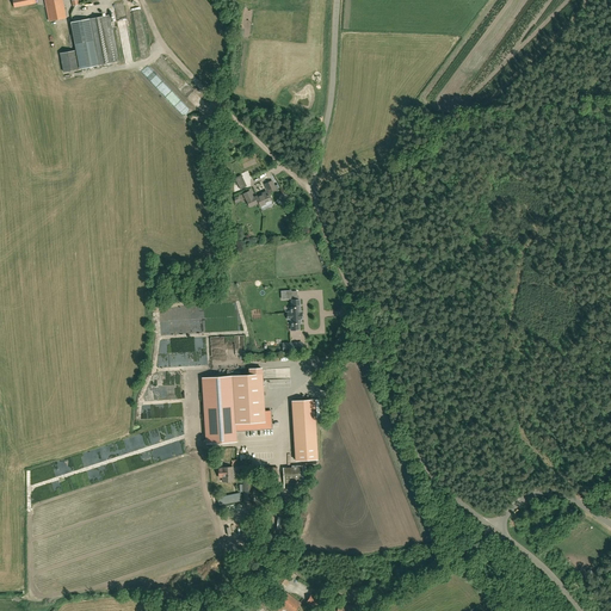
[(66,18),(62,0),(44,0),(49,20),(66,18)]
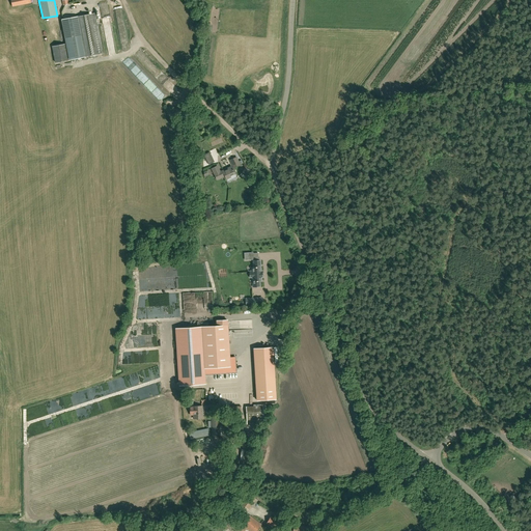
[(96,19),(95,14),(63,20),(71,59),(103,53),(98,24),(100,23),(99,19),(96,19)]
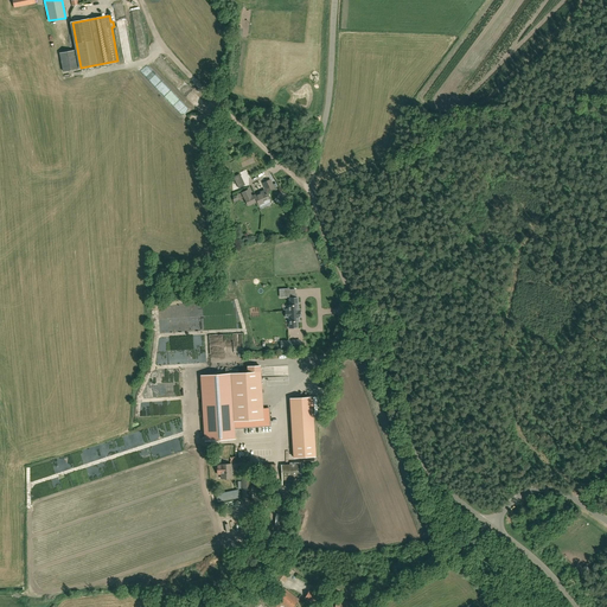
[(75,50),(61,52),(64,72),(78,69),(75,50)]
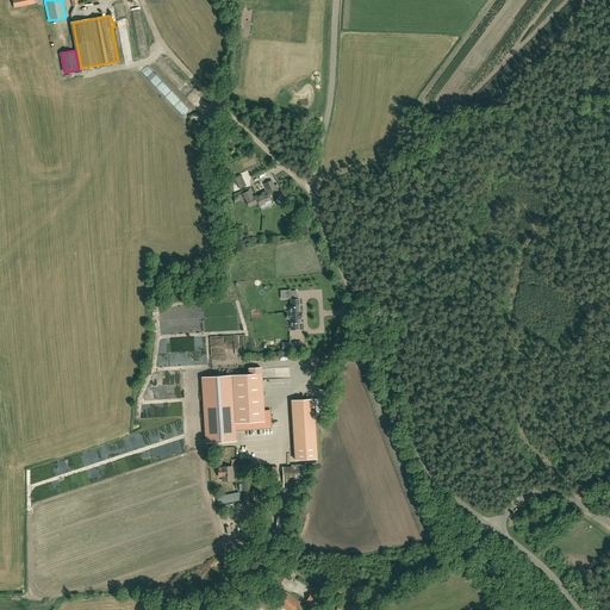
[(234,179),(240,190),(246,186),(241,175),(234,179)]
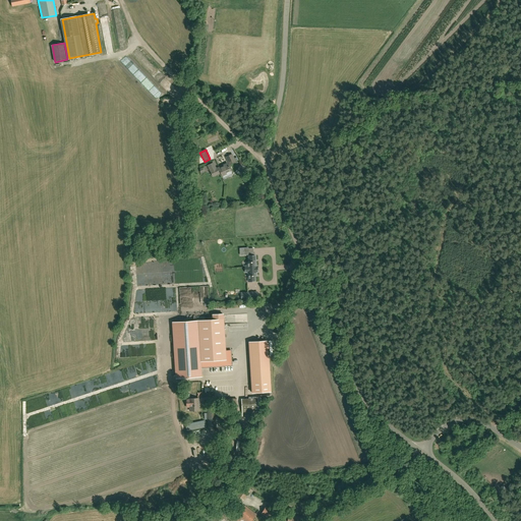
[(230,165),(236,162),(233,154),(226,157),(230,165)]
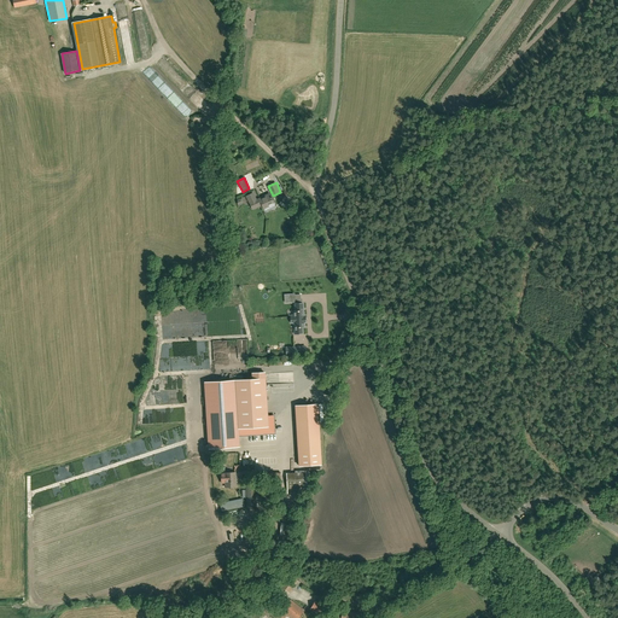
[(254,192),(246,196),(249,203),(252,209),(261,204),(263,209),(263,208),(264,211),(275,207),(273,203),(274,202),(270,196),(267,197),(266,194),(256,199),(254,192)]
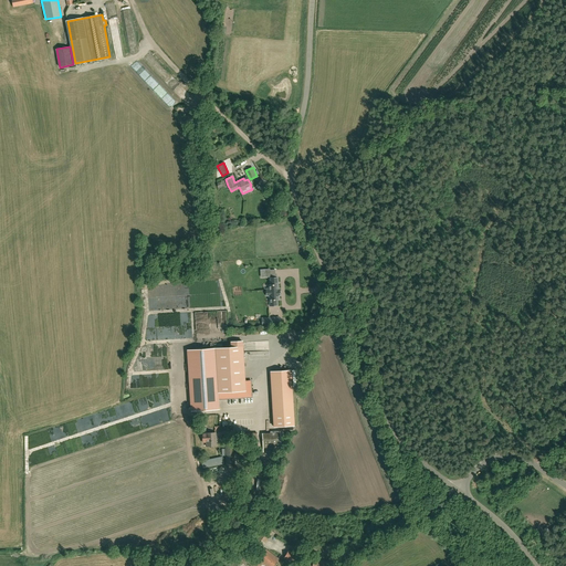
[(270,306),(271,306),(273,306),(276,305),(276,300),(279,300),(279,295),(280,295),(280,290),(278,290),(278,278),(270,278),(270,285),(269,285),(269,289),(269,290),(265,290),(266,296),(269,295),(269,296),(270,305),(270,306)]
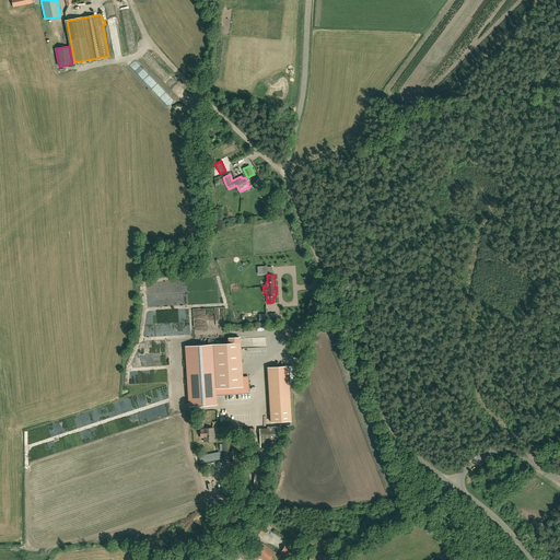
[(229,343),(185,347),(189,407),(217,405),(216,396),(216,388),(225,387),(226,394),(248,393),(248,385),(247,385),(247,383),(248,383),(247,376),(242,377),(242,376),(240,338),(229,338),(229,343)]
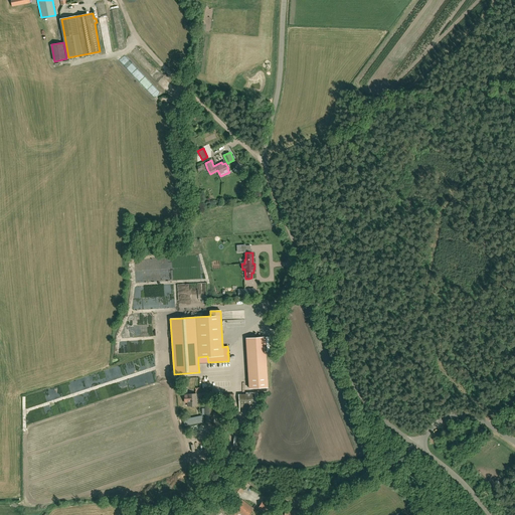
[(268,387),(267,376),(248,377),(249,388),(268,387)]
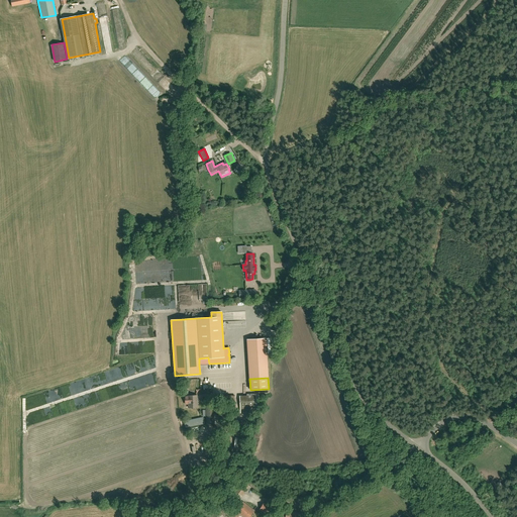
[(257,394),(241,394),(241,407),(245,406),(245,411),(259,410),(257,394)]
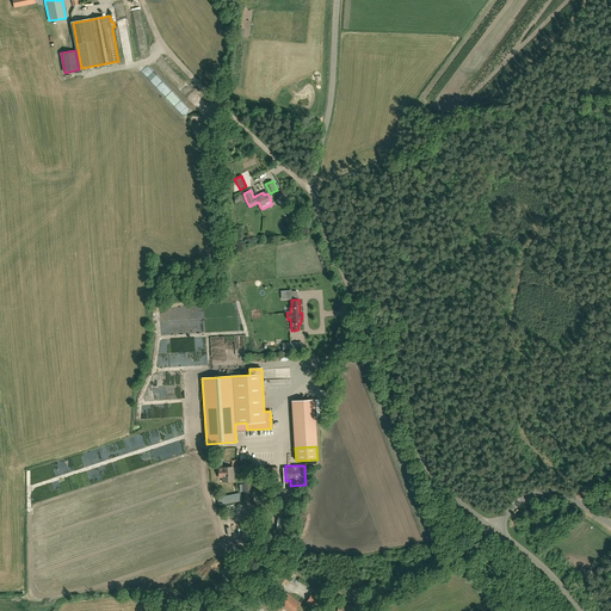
[(233,467),(222,468),(217,468),(218,479),(222,477),(223,482),(233,481),(233,467)]
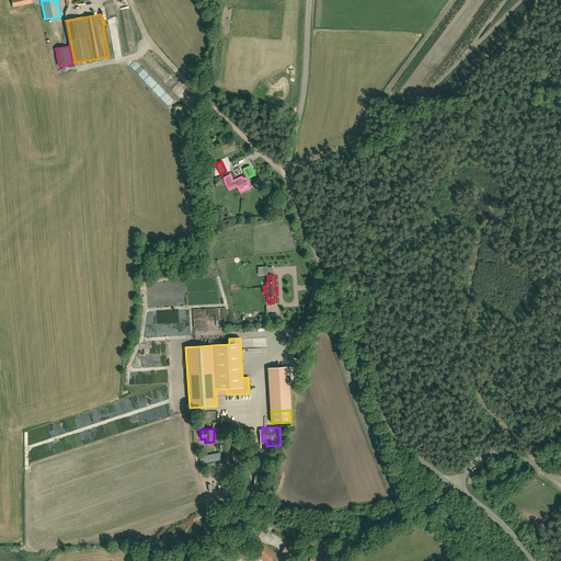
[(199,457),(201,464),(221,459),(220,453),(199,457)]
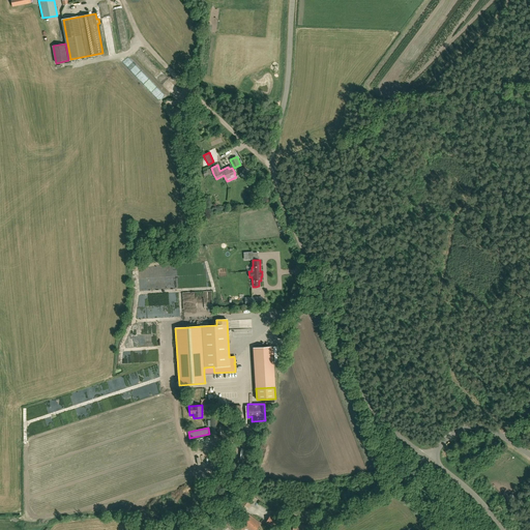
[(251,505),(256,499),(248,493),(240,503),(246,507),(248,504),(251,505)]
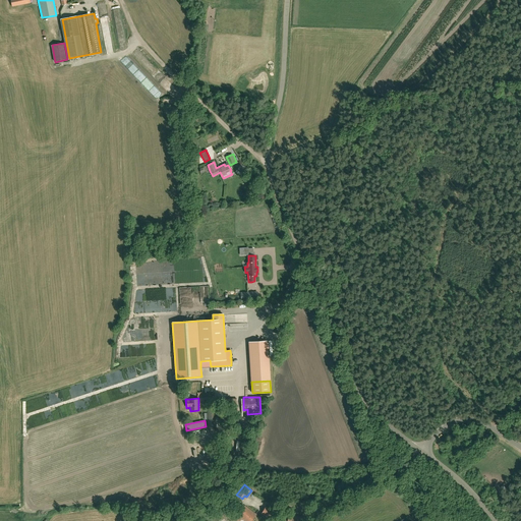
[(242,520),(243,519),(244,520),(251,520),(256,515),(245,506),(237,515),(238,516),(242,518),(241,520),(242,520)]
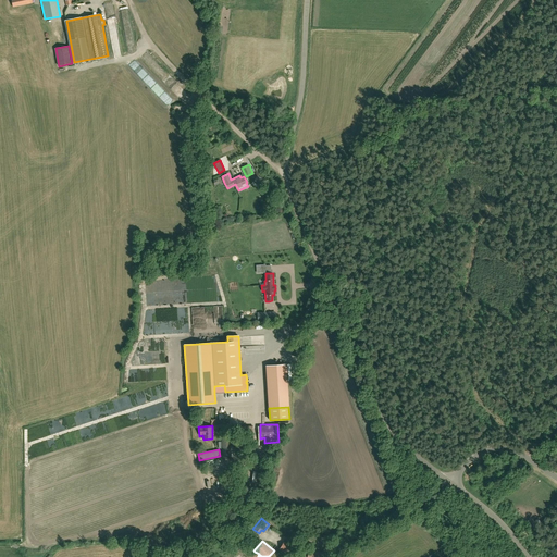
[(294,546),(284,541),(280,548),(289,554),(294,546)]
